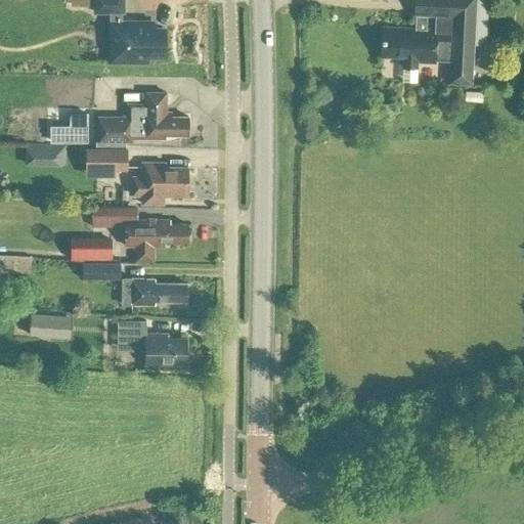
[(111,32),(119,39),(119,60),(146,60),(146,53),(164,53),(165,29),(151,29),(151,22),(122,22),(122,11),(123,11),(123,0),(94,0),(94,11),(111,11),(111,32)]
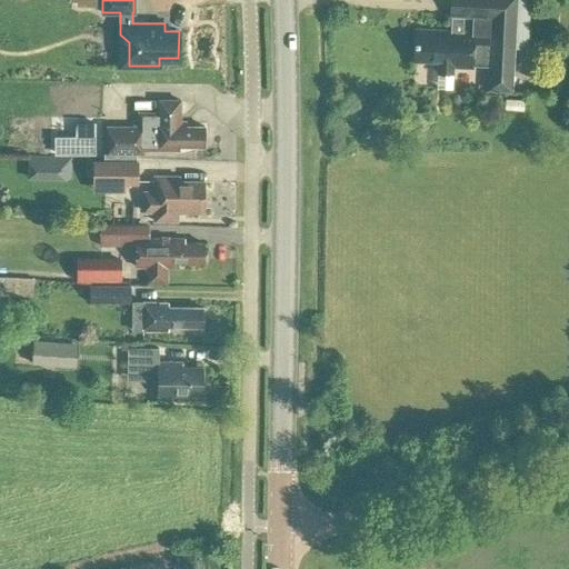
[(528,50),(530,0),(449,0),(449,18),(451,18),(451,30),(415,28),(413,61),(437,62),(437,75),(453,75),(455,67),(472,68),(472,65),(488,66),(486,91),(513,93),(516,49),(528,50)]
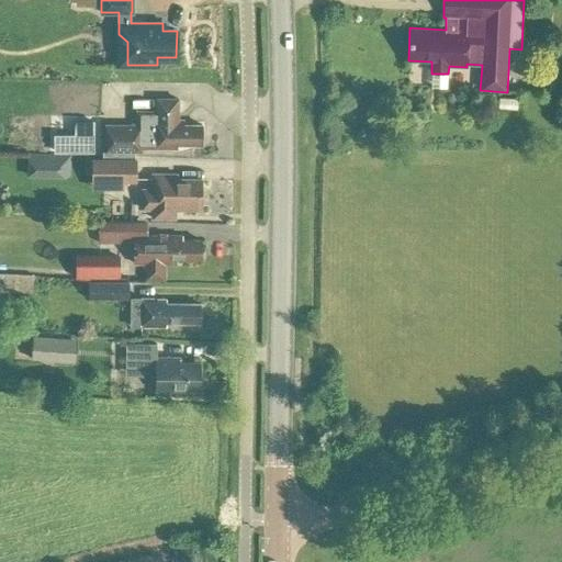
[(448,74),(431,74),(430,88),(448,89),(448,74)]
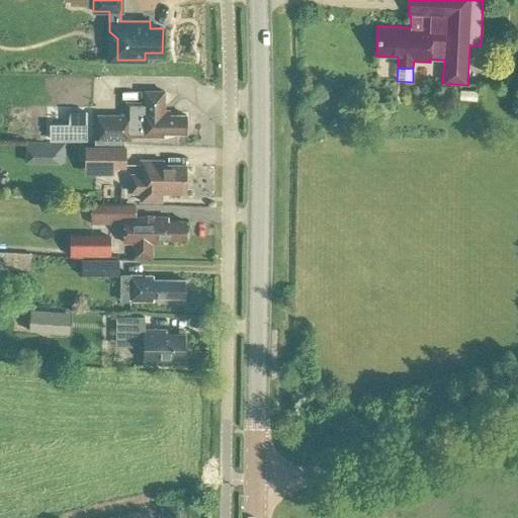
[(94,140),(94,144),(123,145),(123,140),(131,140),(131,137),(163,137),(163,133),(186,133),(186,114),(169,114),(169,110),(164,110),(164,91),(144,91),(144,102),(125,102),(125,115),(96,115),(96,140),(94,140)]
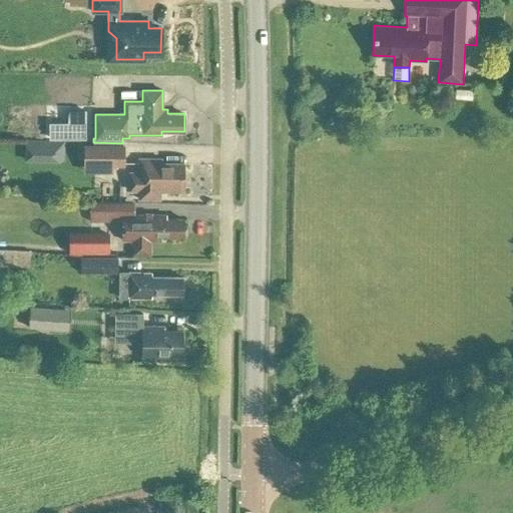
[(85,139),(85,122),(67,122),(67,138),(85,139)]
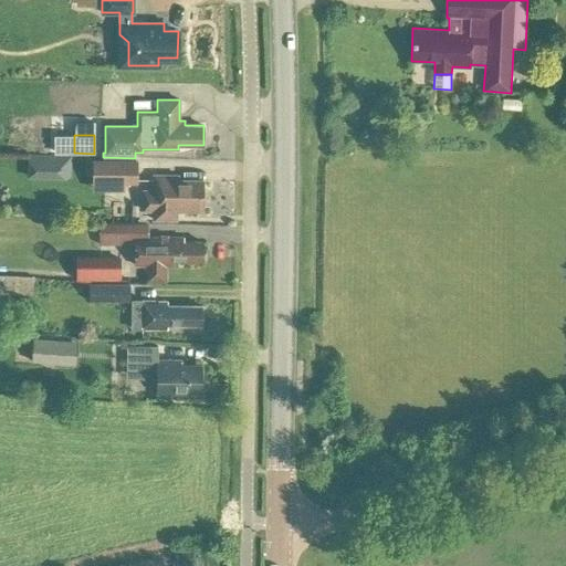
[(135,158),(103,157),(103,160),(92,160),(92,184),(135,184),(135,158)]
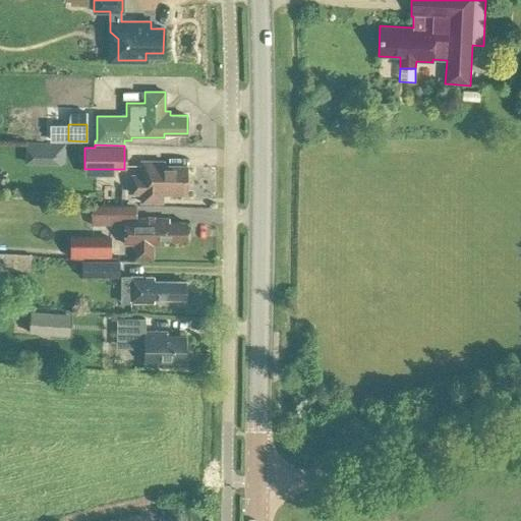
[(24,147),(24,164),(59,165),(60,148),(24,147)]
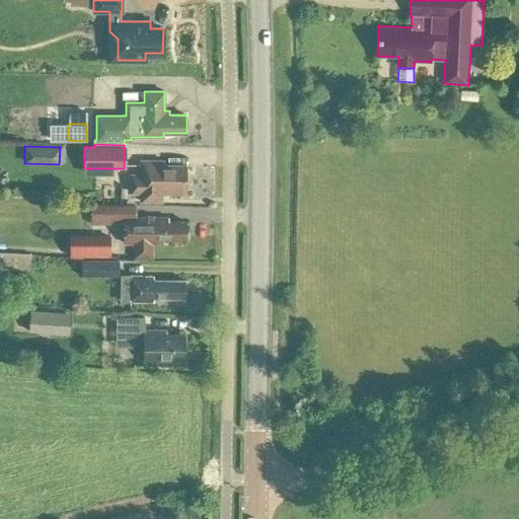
[(141,160),(141,174),(131,174),(131,193),(141,193),(141,202),(161,202),(161,193),(186,194),(186,165),(163,164),(163,160),(141,160)]
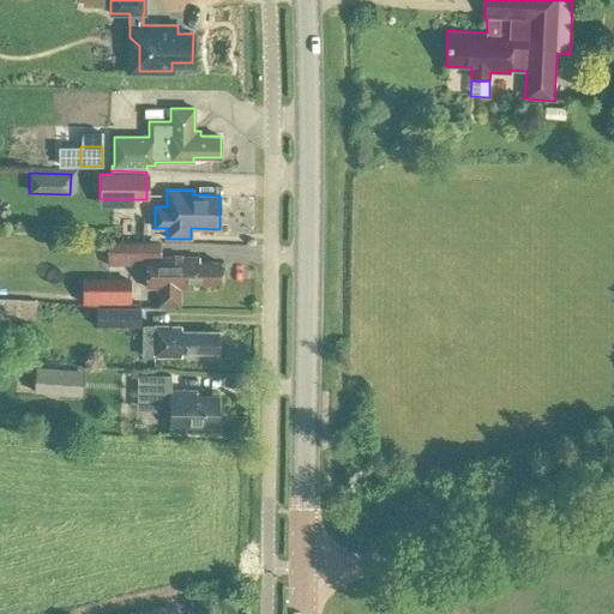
[(133,257),(144,257),(144,242),(107,242),(107,260),(132,260),(133,257)]
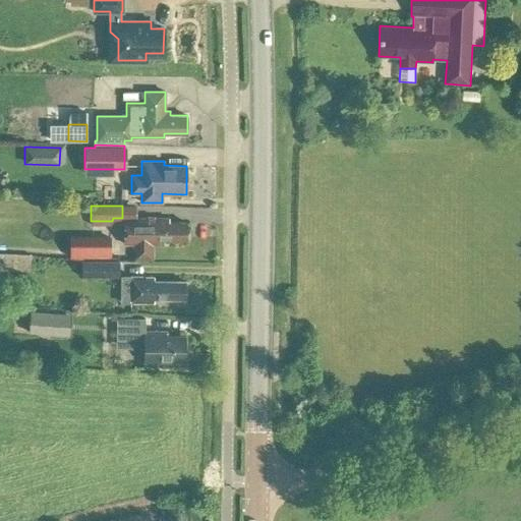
[(169,218),(134,218),(125,218),(124,245),(134,245),(134,259),(152,259),(153,244),(164,244),(164,240),(186,240),(186,222),(169,222),(169,218)]
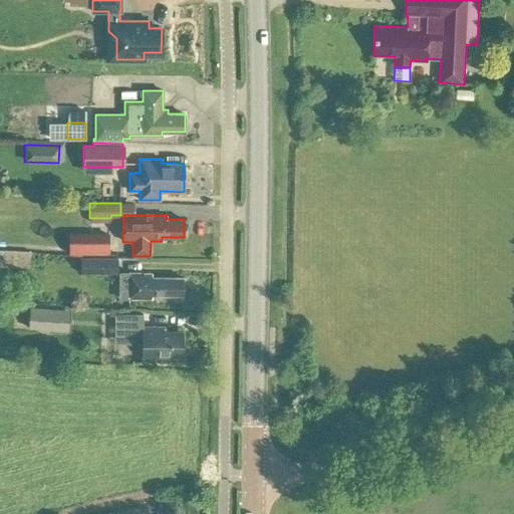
[(69,254),(109,254),(109,233),(69,233),(69,254)]
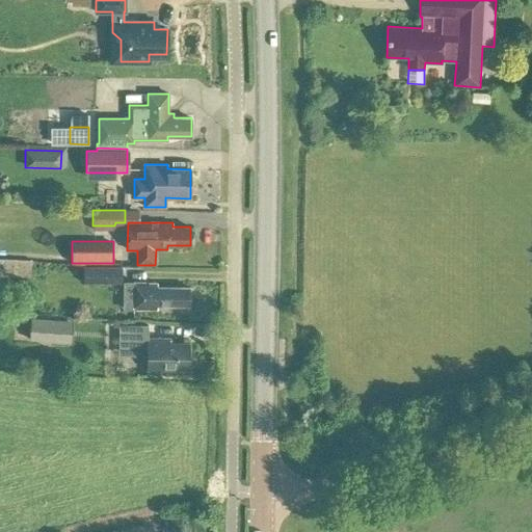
[(0,260),(0,276),(30,278),(31,261),(0,260)]
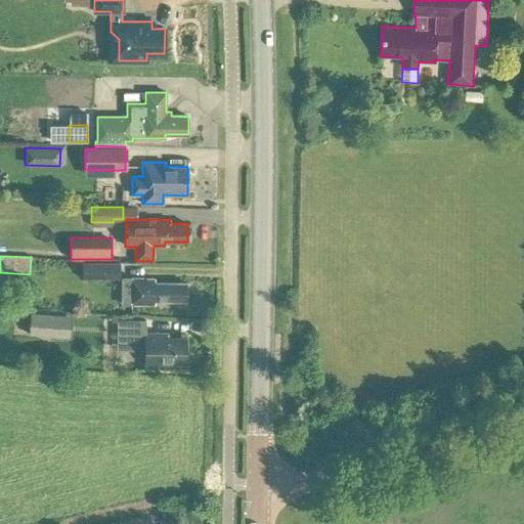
[(82,264),(82,280),(120,279),(120,263),(82,264)]
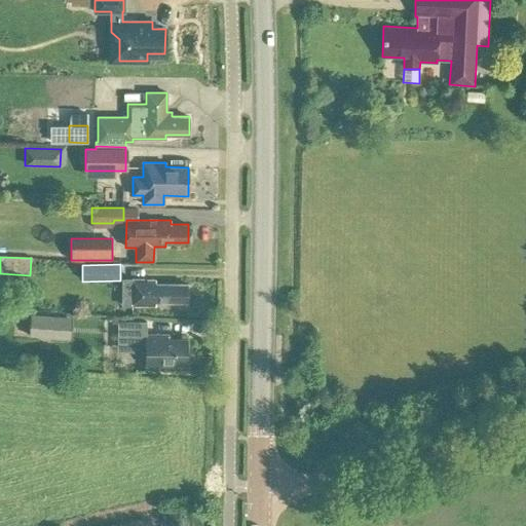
[(123,305),(155,305),(155,301),(187,302),(187,284),(155,284),(155,279),(123,278),(123,305)]
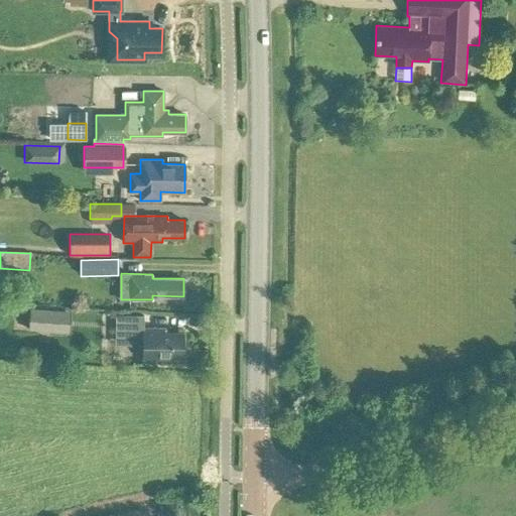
[(30,309),(29,330),(70,333),(71,311),(30,309)]
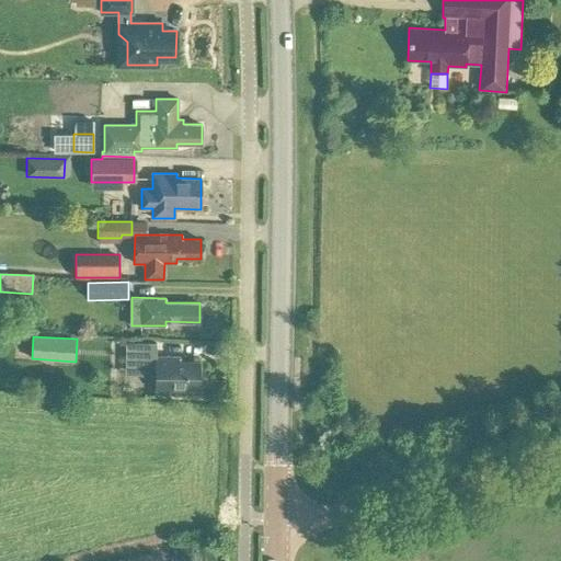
[(156,343),(134,343),(125,343),(125,374),(156,374),(156,388),(199,388),(199,362),(180,362),(180,356),(156,356),(156,343)]
